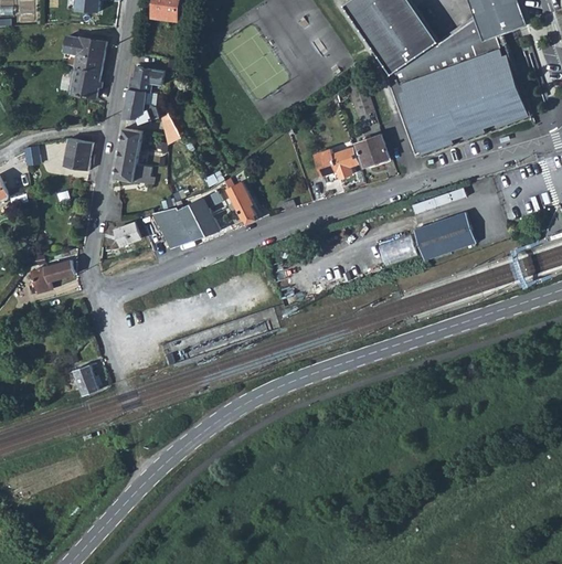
[(152,0),(151,18),(176,21),(178,0),(152,0)]
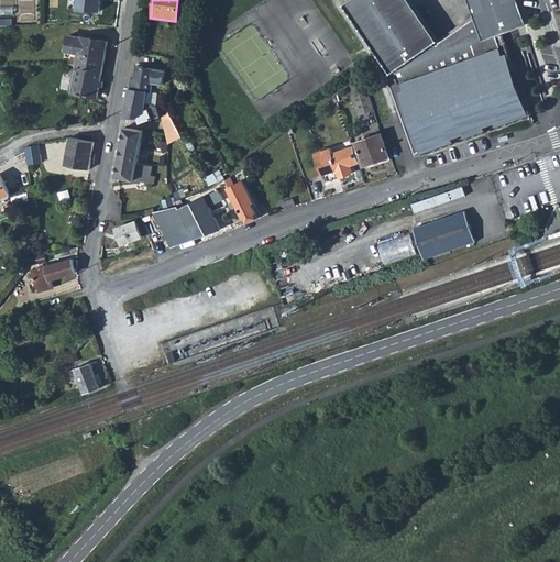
[(407,0),(351,0),(343,6),(388,74),(407,63),(417,57),(438,45),(437,43),(407,0)]
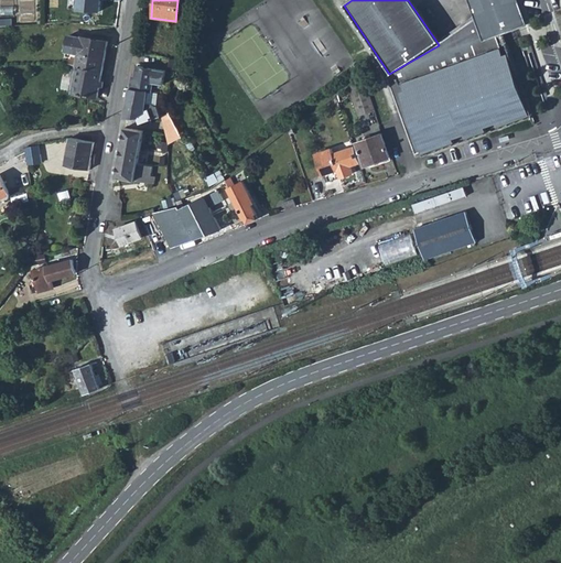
[(513,0),(471,0),(477,17),(478,19),(485,38),(494,34),(521,24),(513,0)]
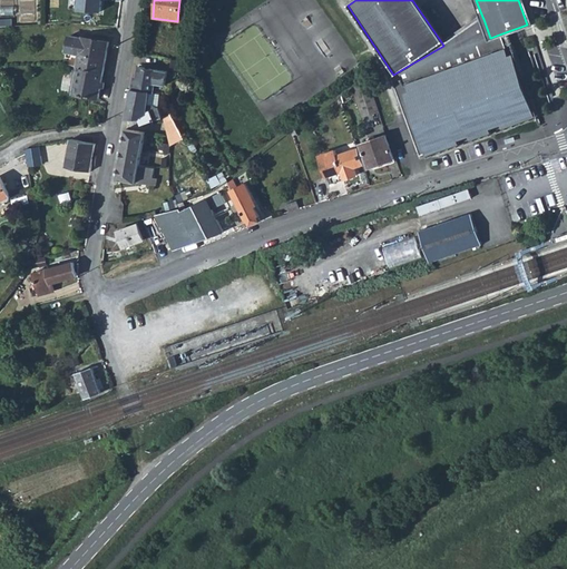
[(443,46),(470,36),(468,29),(484,19),(482,17),(442,43),(443,46)]
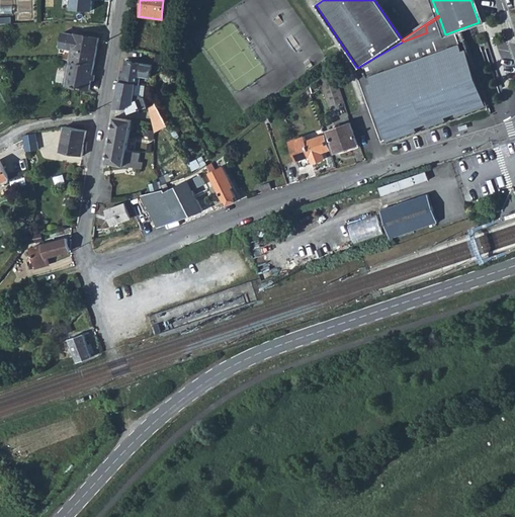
[(387,140),(387,141),(392,140),(391,138),(396,136),(396,138),(414,131),(413,127),(425,122),(427,126),(443,120),(442,116),(454,112),(455,116),(474,109),(474,107),(478,105),(479,107),(483,106),(461,45),(457,46),(453,31),(445,34),(439,17),(425,26),(427,32),(403,41),(383,53),(384,56),(376,61),(374,58),(357,68),(353,70),(378,143),(387,140)]
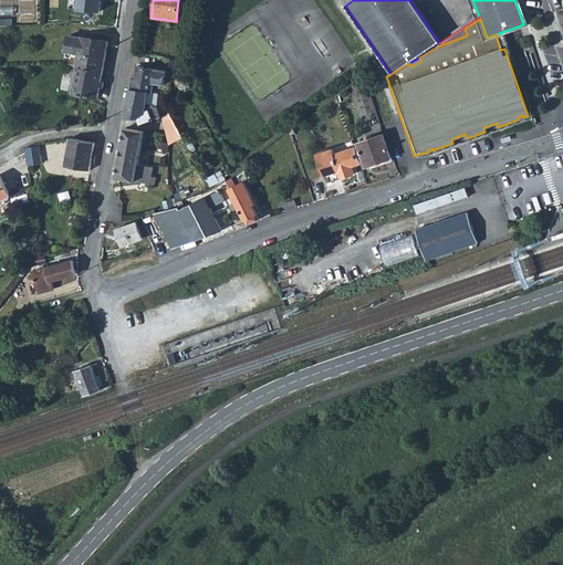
[(75,66),(101,71),(106,42),(79,38),(79,39),(66,37),(61,64),(64,64),(73,66),(75,66)]
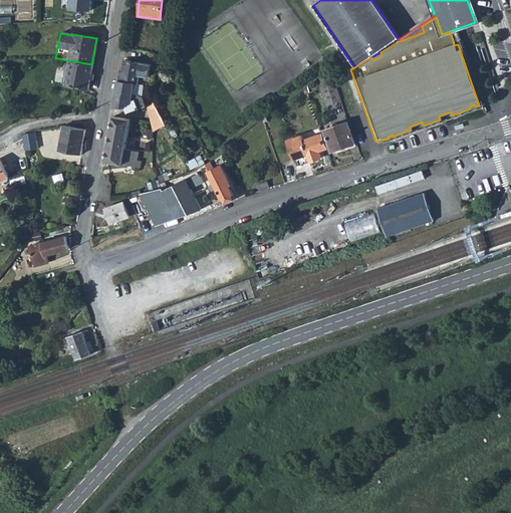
[(169,66),(171,58),(153,54),(151,62),(169,66)]
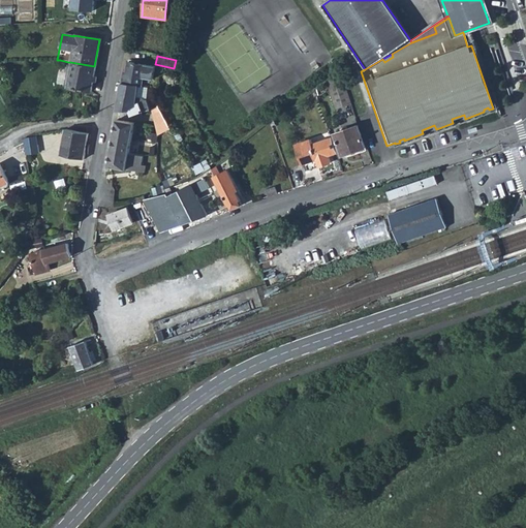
[(65,88),(89,91),(91,81),(93,71),(94,66),(70,62),(68,71),(67,70),(66,76),(67,76),(65,88)]
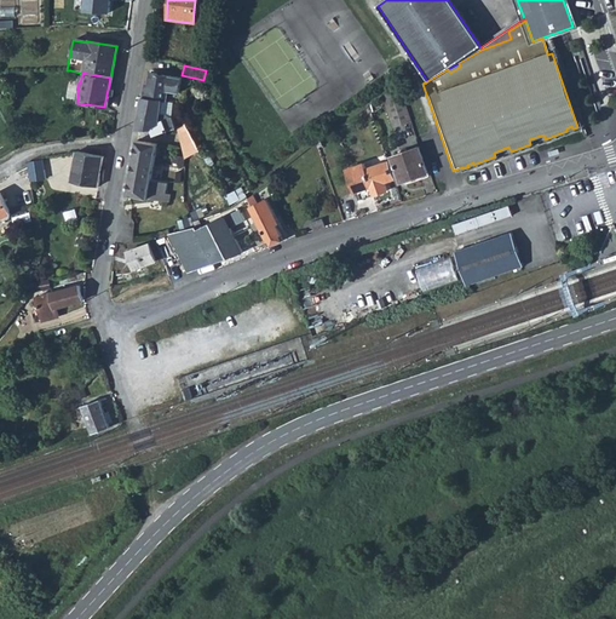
[(159,101),(165,102),(166,92),(177,93),(178,79),(148,73),(145,84),(142,84),(139,98),(159,101)]
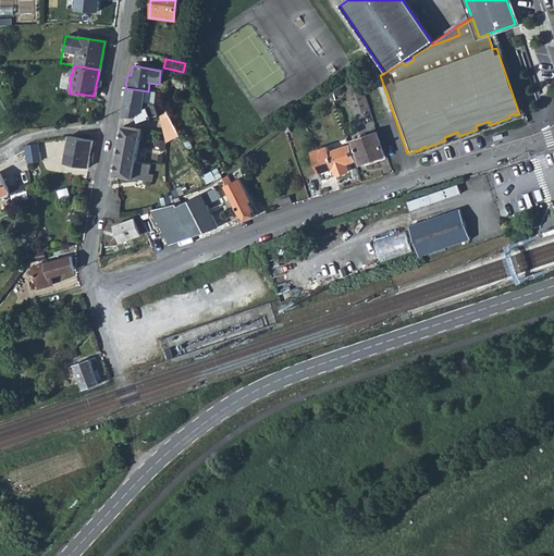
[(352,114),(367,110),(356,77),(342,86),(352,114)]
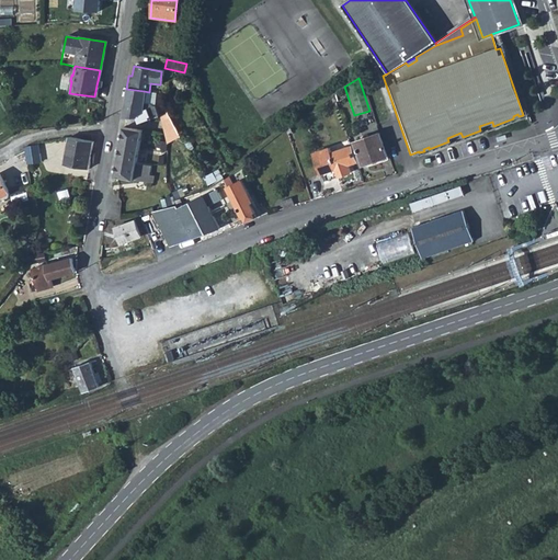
[(126,89),(121,117),(131,116),(134,116),(137,123),(156,117),(152,107),(148,104),(143,103),(144,91),(126,89)]
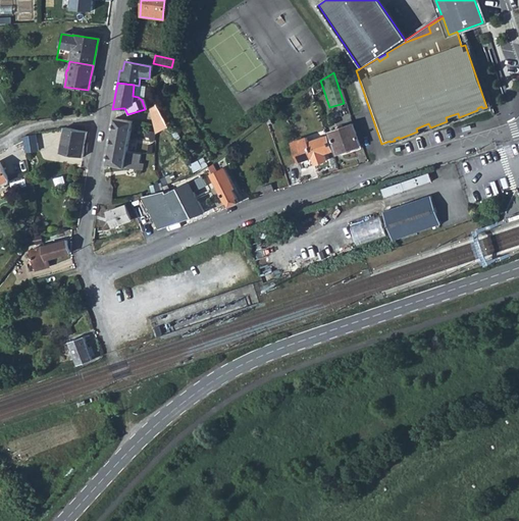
[(166,127),(154,105),(148,109),(154,134),(166,127)]
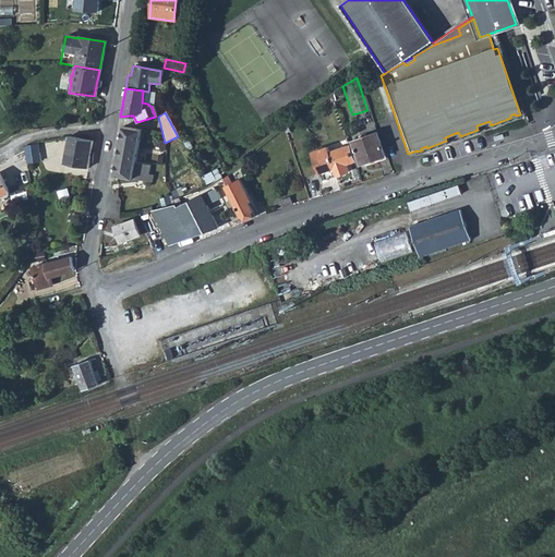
[(134,161),(140,131),(121,126),(111,176),(115,177),(151,182),(152,176),(147,174),(148,165),(134,161)]
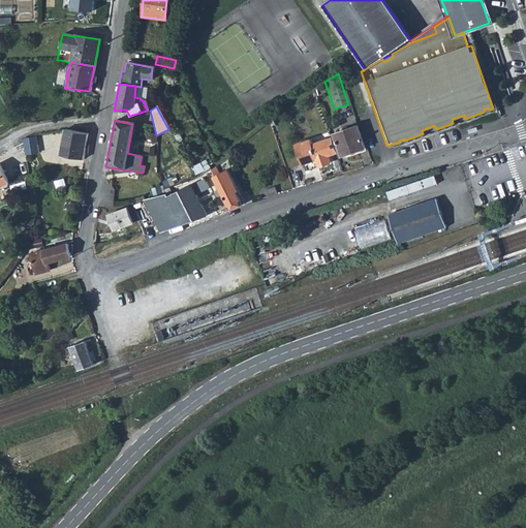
[(350,156),(364,151),(364,148),(356,126),(332,134),(340,156),(349,153),(350,156)]
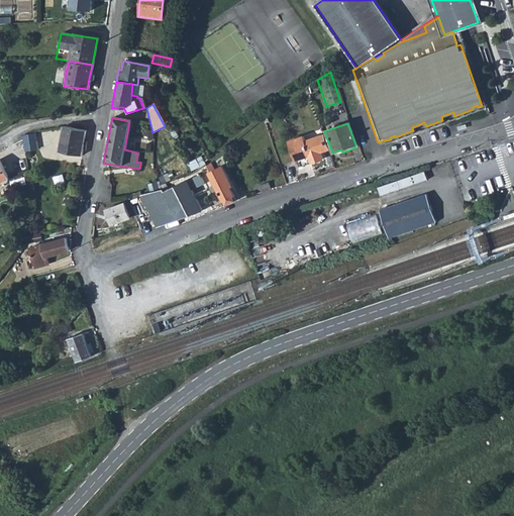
[(80,156),(84,131),(62,127),(58,151),(80,156)]
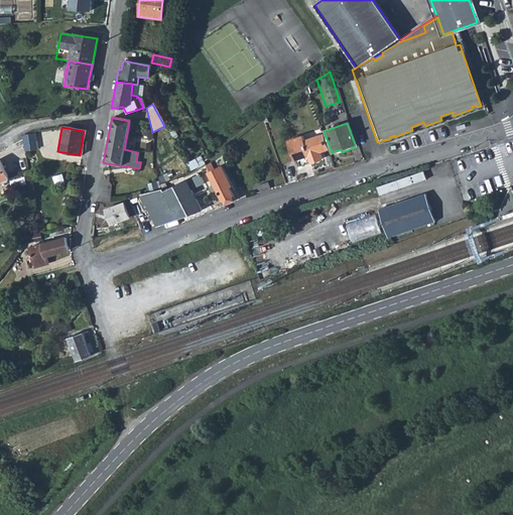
[(22,151),(35,148),(34,141),(32,142),(31,134),(20,136),(22,151)]
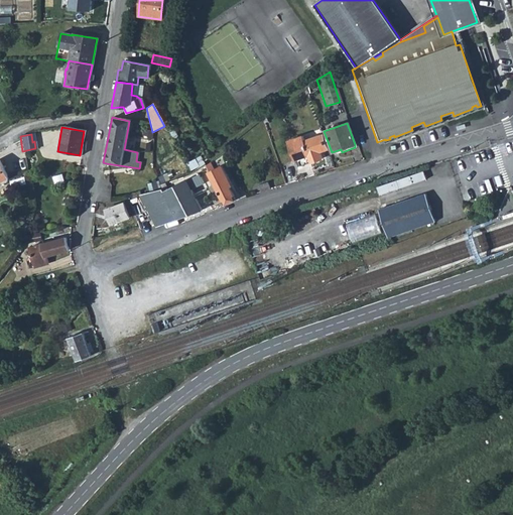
[(317,152),(326,149),(321,135),(302,141),(301,136),(286,141),(292,160),(295,159),(298,166),(321,159),(317,152)]
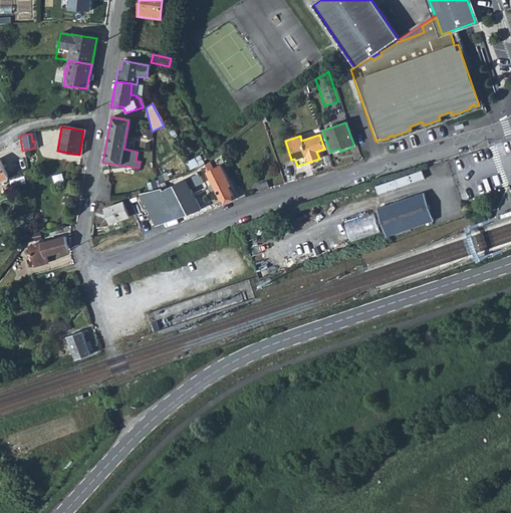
[(222,204),(223,204),(232,200),(232,199),(230,196),(231,196),(227,187),(229,186),(219,166),(211,170),(208,162),(203,166),(220,201),(221,201),(222,204)]
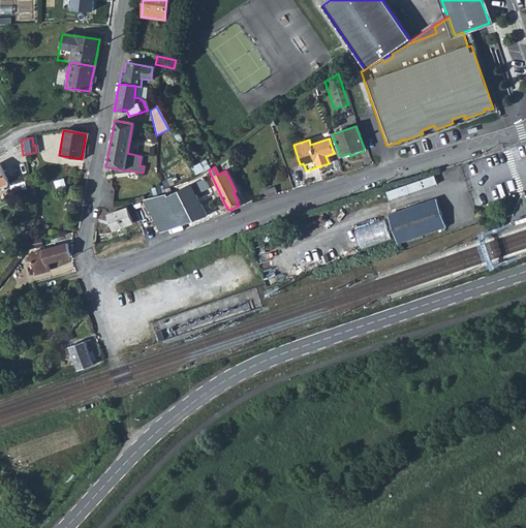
[(390,198),(437,184),(435,177),(388,191),(390,198)]
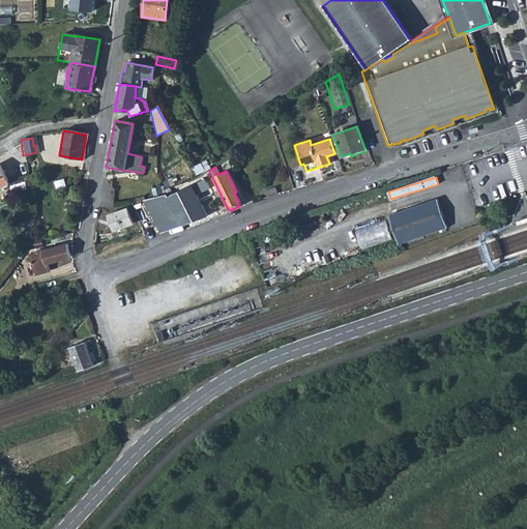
[(167,198),(180,225),(205,216),(198,202),(211,196),(203,179),(189,185),(171,196),(167,198)]
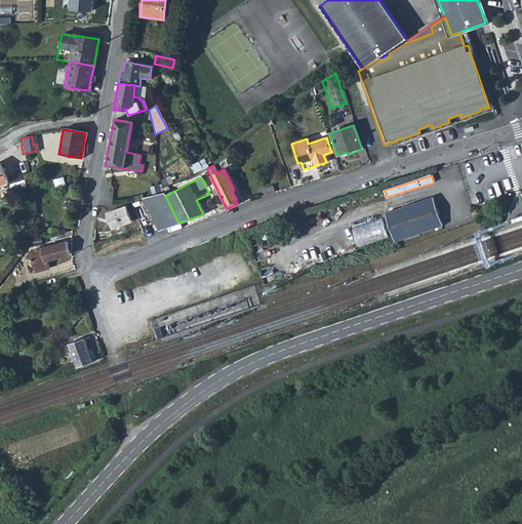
[(261,189),(263,196),(273,193),(270,186),(261,189)]
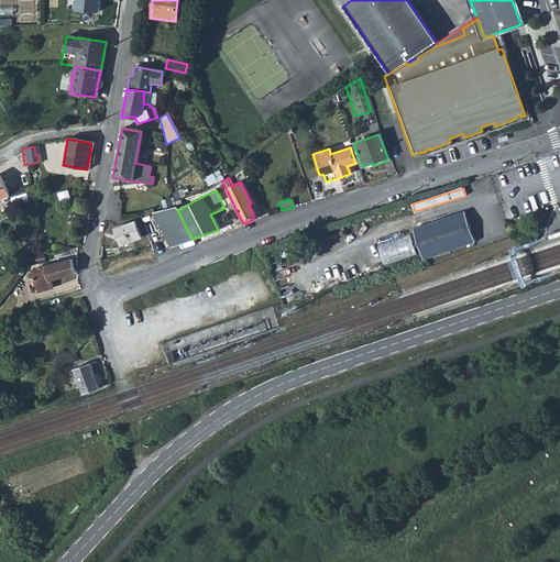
[(177,210),(182,208),(178,200),(173,201),(175,207),(177,210)]
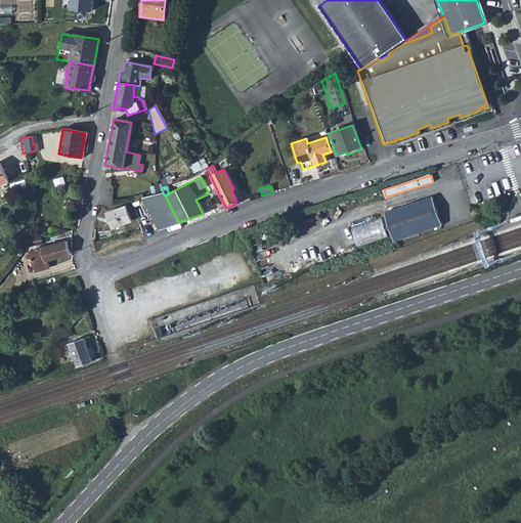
[(158,230),(178,222),(165,195),(163,192),(141,198),(158,230)]
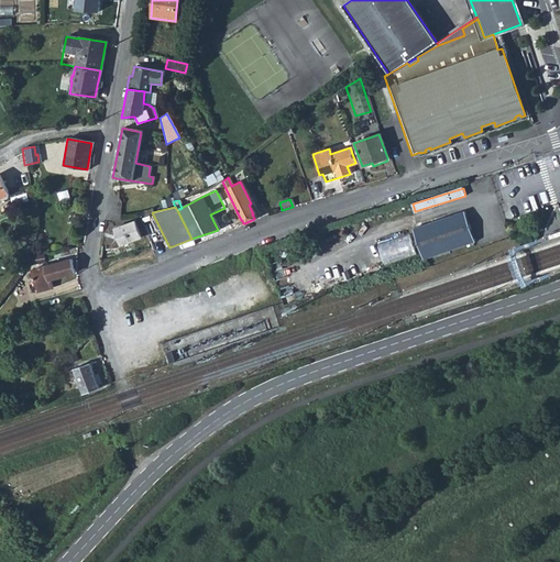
[(473,242),(463,211),(412,229),(421,260),(473,242)]
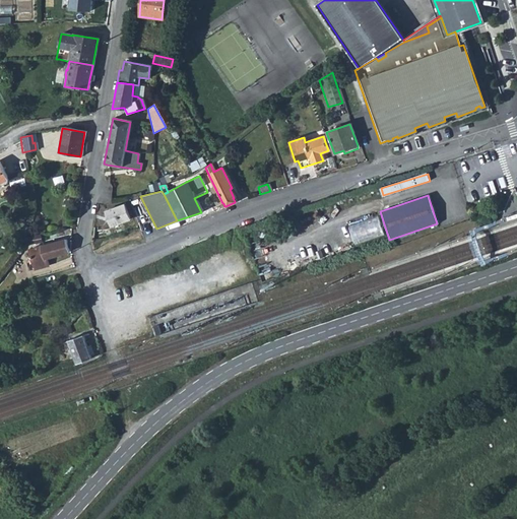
[(128,219),(122,205),(105,211),(110,226),(128,219)]
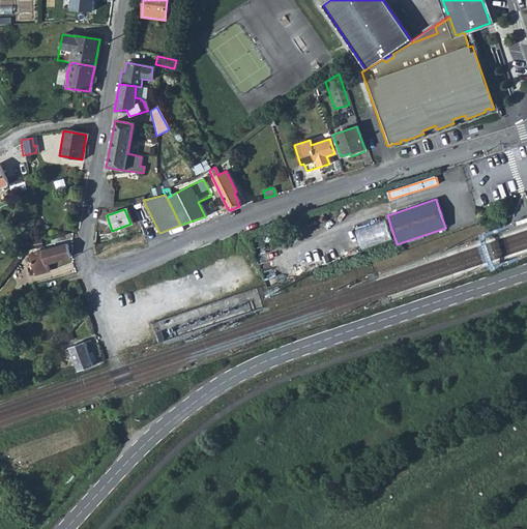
[(526,218),(526,216),(514,221),(516,225),(526,221),(526,218)]
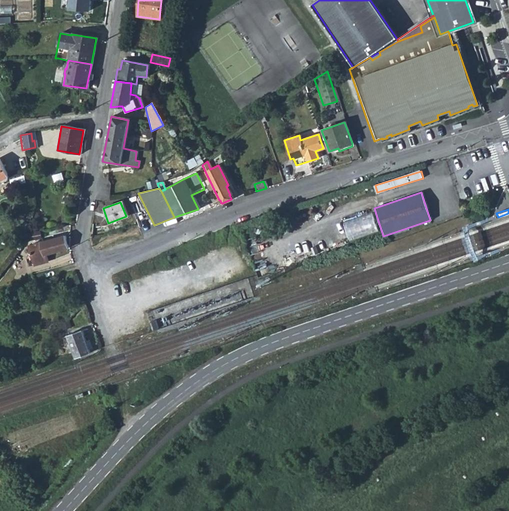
[(349,241),(378,231),(372,213),(343,222),(349,241)]
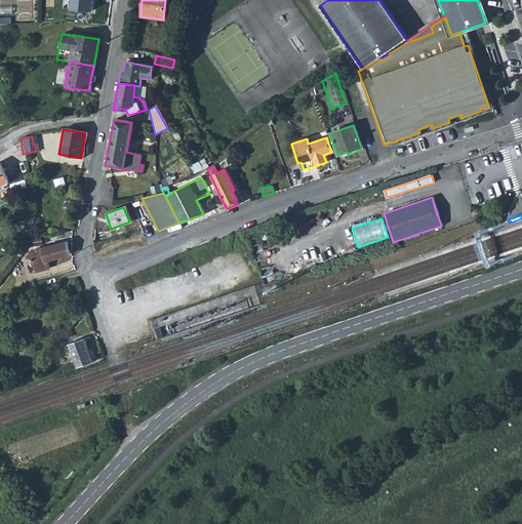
[(45,262),(69,254),(66,242),(29,252),(35,272),(47,269),(45,262)]
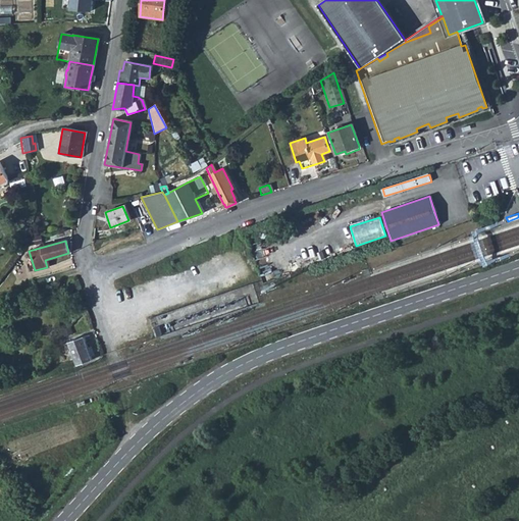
[(73,360),(75,365),(90,360),(89,357),(86,348),(83,336),(67,342),(73,360)]
